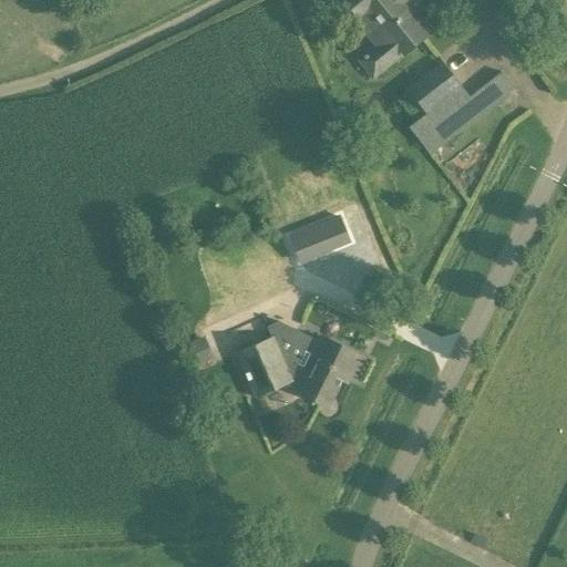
[(344,0),(342,2),(375,47),(357,61),(372,80),(390,65),(434,32),(410,6),(416,0),(344,0)]
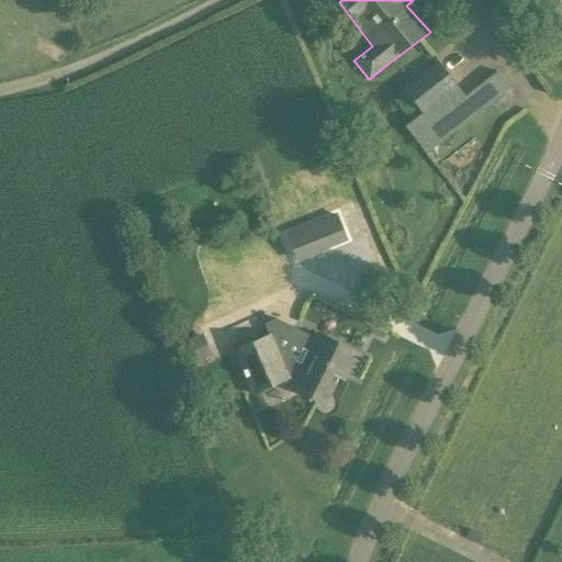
[(465,97),(439,62),(403,89),(422,114),(405,126),(426,154),(508,88),(497,72),(465,97)]
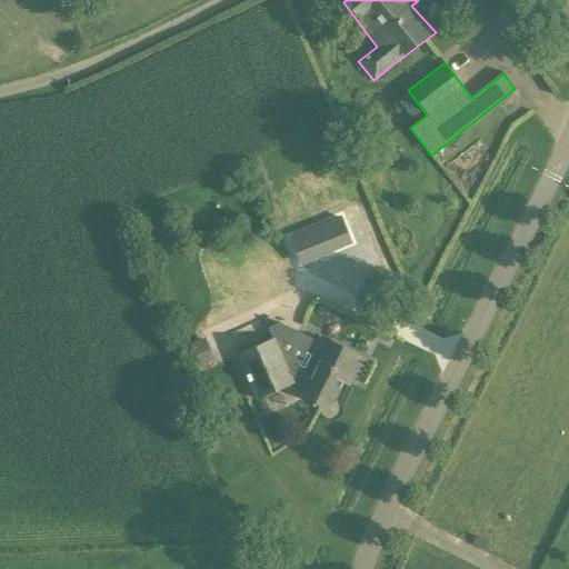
[(340,215),(288,236),(299,263),(351,243),(340,215)]
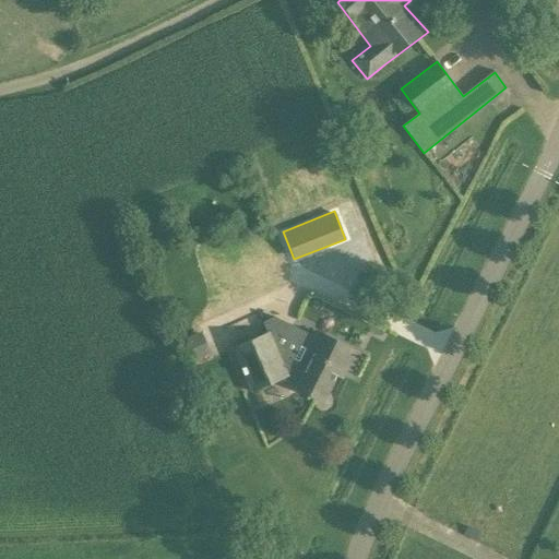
[(316,332),(314,336),(275,317),(262,322),(268,332),(233,348),(251,392),(284,380),(294,385),(294,388),(324,401),(339,367),(346,370),(352,357),(347,354),(351,346),(316,332)]
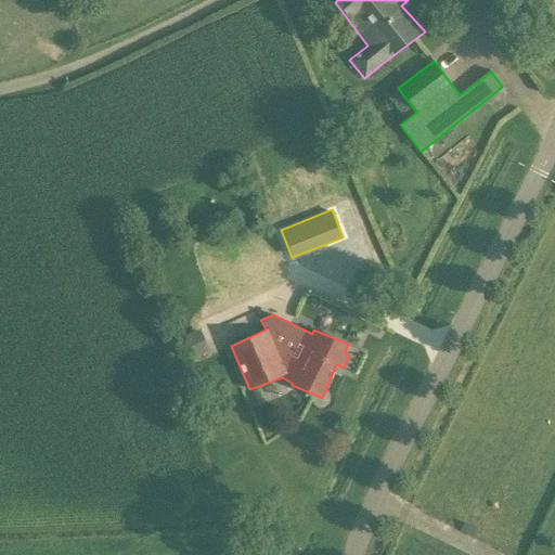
[(184,337),(193,358),(208,351),(199,331),(184,337)]
